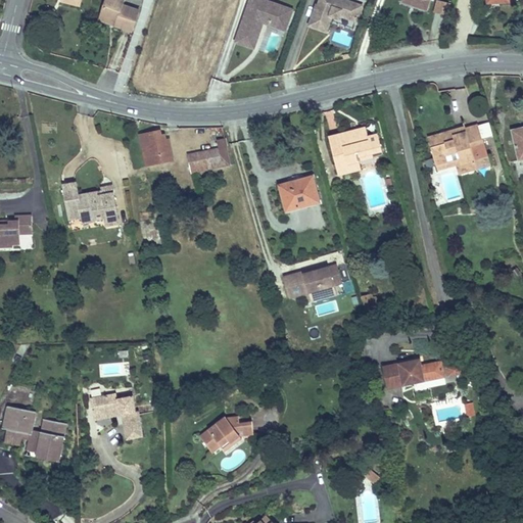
[(106,0),(100,20),(133,32),(139,10),(124,5),(125,0),(106,0)]
